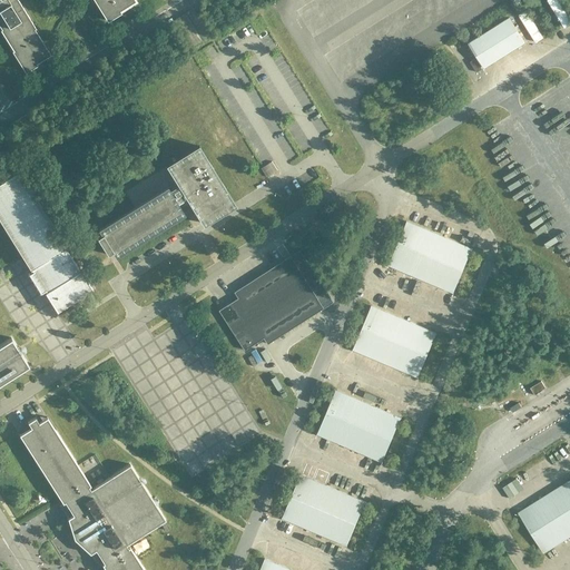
[(0,0),(0,26),(1,28),(1,29),(0,29),(0,28),(0,29),(13,50),(12,50),(11,50),(25,71),(37,65),(36,62),(50,53),(37,32),(35,33),(31,29),(36,28),(18,0),(0,0)]
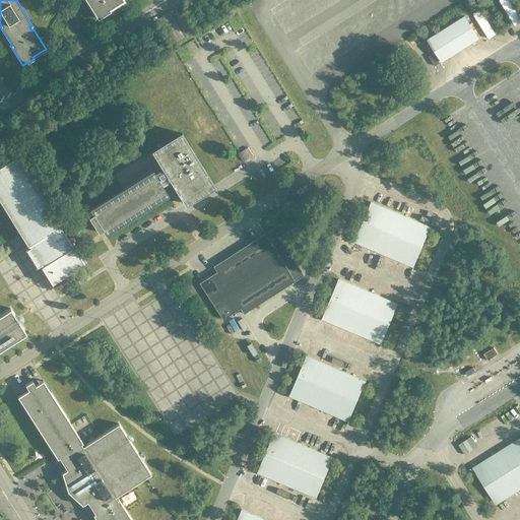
[(85,0),(98,19),(111,11),(109,9),(123,0),(85,0)]
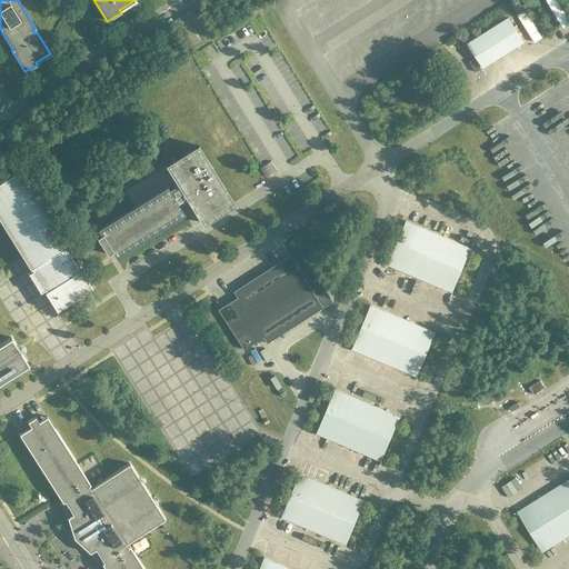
[(508,18),(468,43),(483,68),(523,42),(508,18)]
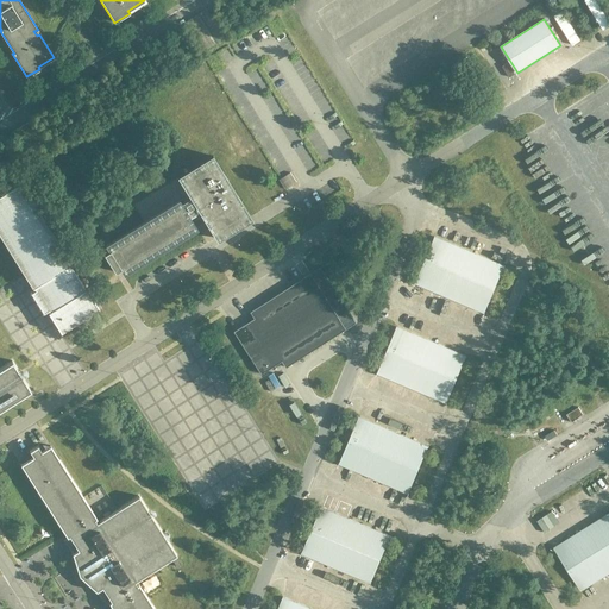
[(502,67),(509,77),(515,74),(508,63),(502,67)]
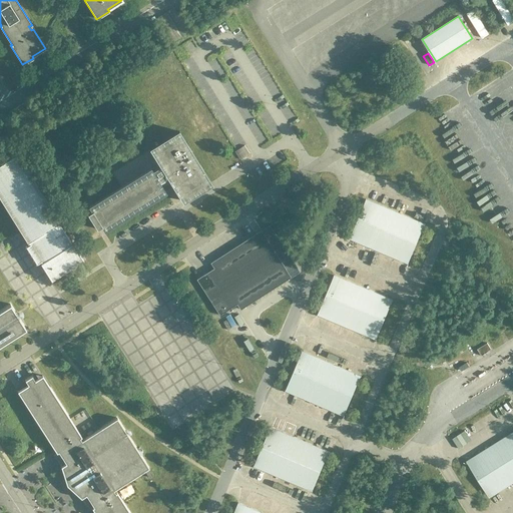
[(210,182),(192,152),(179,132),(178,132),(179,133),(151,150),(150,150),(159,166),(152,170),(151,169),(89,207),(91,210),(87,213),(96,229),(101,226),(103,229),(165,191),(162,187),(170,182),(181,200),(181,199),(209,182),(210,182)]
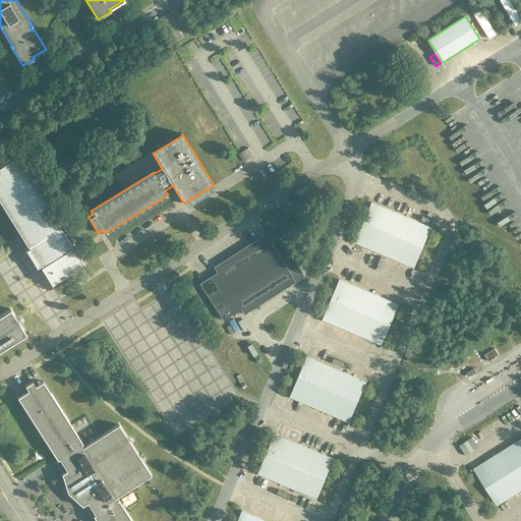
[(239,154),(244,163),(254,157),(248,148),(239,154)]
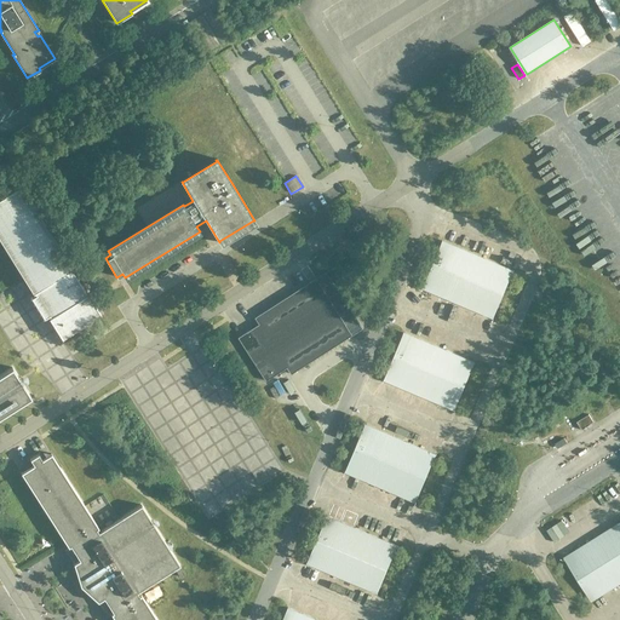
[(0,197),(0,237),(34,292),(33,293),(62,338),(62,337),(99,314),(101,315),(101,314),(89,293),(86,294),(72,270),(73,269),(73,268),(72,269),(21,187),(22,185),(0,197)]
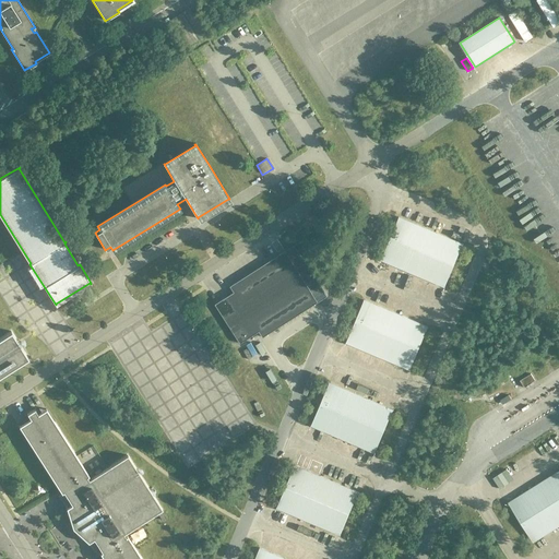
[(400,218),(382,260),(444,286),(462,245),(400,218)]
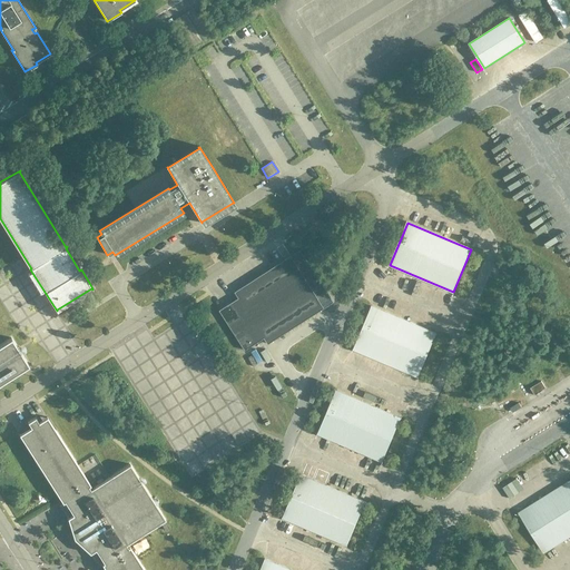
[(301,249),(291,256),(235,292),(238,298),(219,311),(245,351),(264,338),(268,344),(334,302),(301,249)]
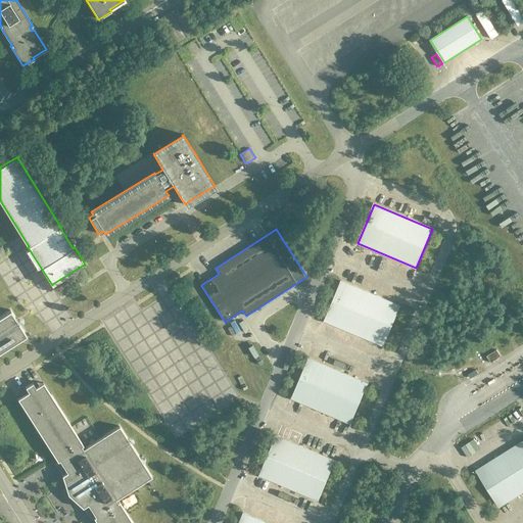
[(399,305),(341,281),(325,321),(383,345),(399,305)]
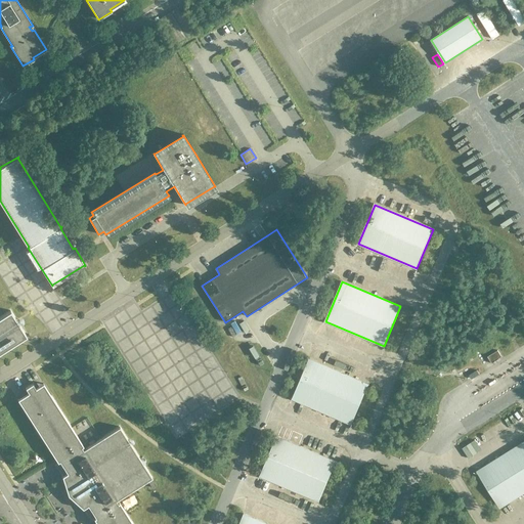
[(0,352),(27,336),(10,310),(0,316),(0,352)]
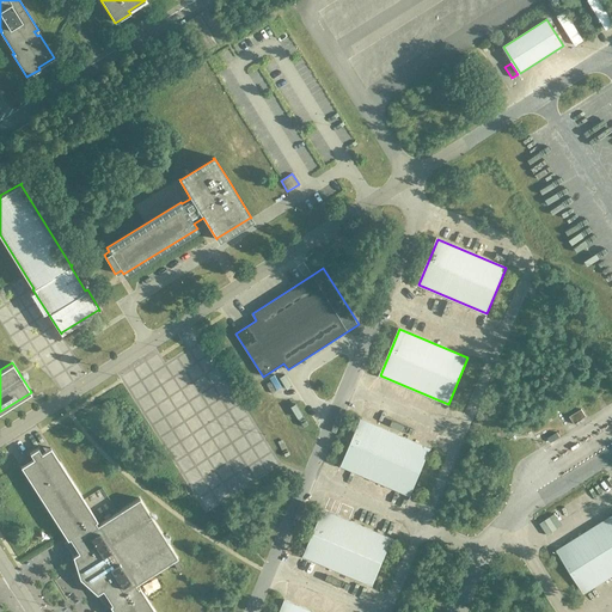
[(585,421),(582,418),(586,416),(581,409),(569,417),(574,424),(575,423),(577,426),(585,421)]
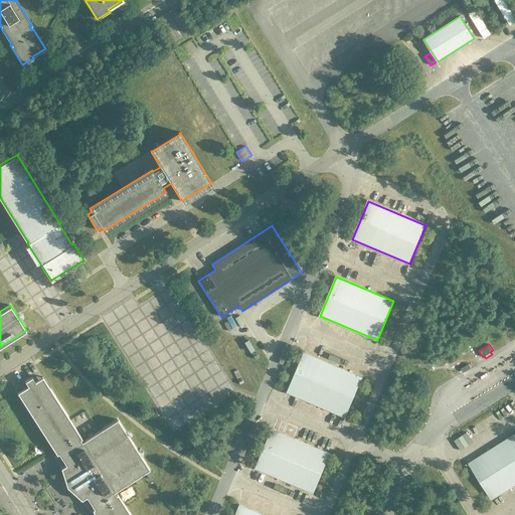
[(304,353),(288,392),(344,416),(361,377),(304,353)]
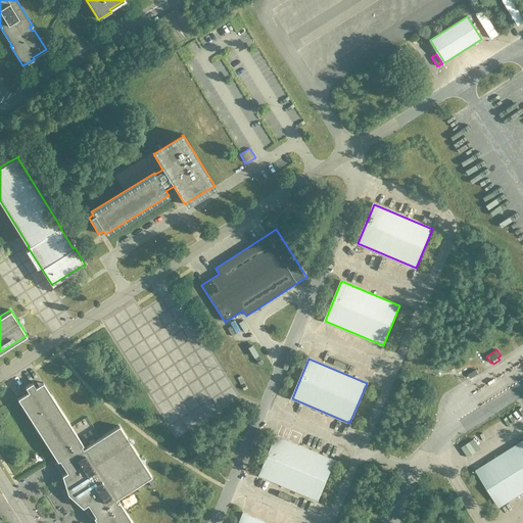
[(478,374),(478,373),(476,370),(468,375),(470,378),(478,374)]
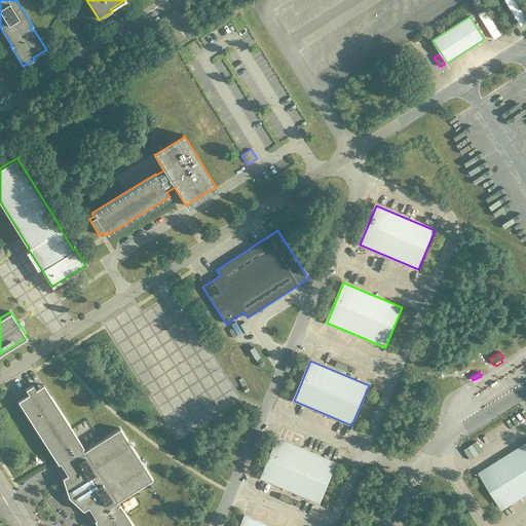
[(83,448),(51,398),(43,385),(36,390),(33,385),(26,390),(29,395),(17,402),(58,464),(60,463),(67,476),(62,479),(68,497),(83,511),(88,508),(96,520),(94,521),(97,525),(133,525),(119,504),(118,505),(116,502),(152,480),(120,428),(83,451),(82,449),(83,448)]
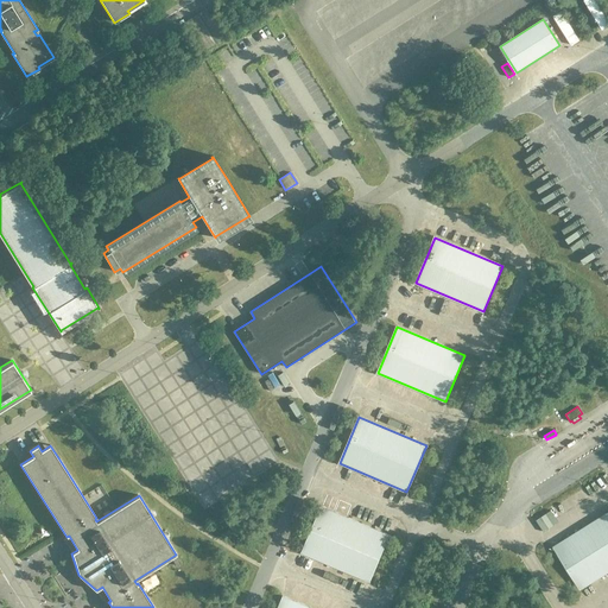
[(388,536),(321,507),(302,552),(369,581),(388,536)]
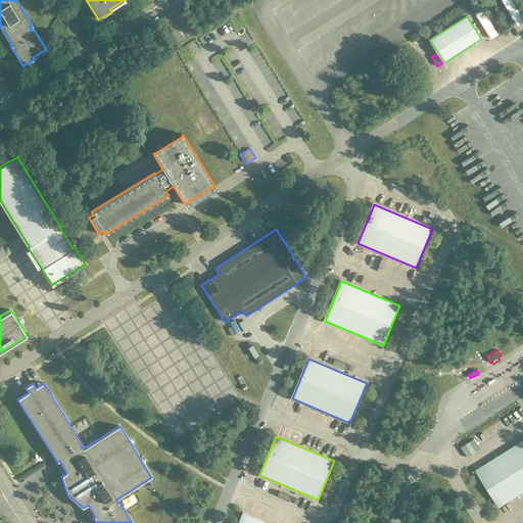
[(522,491),(522,440),(476,470),(498,507),(522,491)]
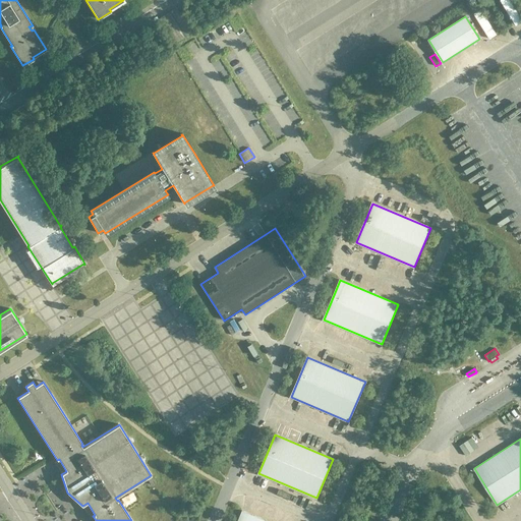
[(266,520),(242,511),(238,520),(266,520)]
